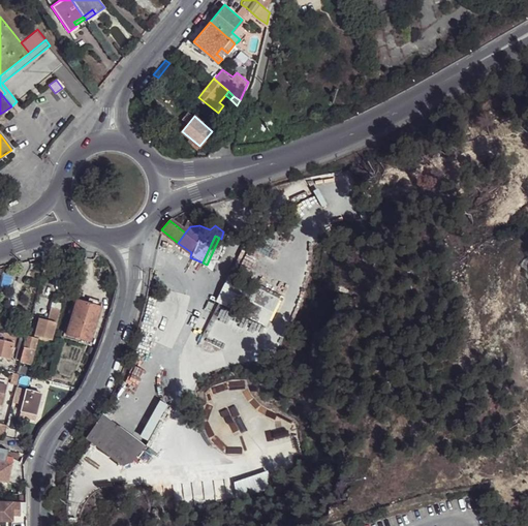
[(88,297),(87,301),(100,305),(101,301),(88,297)]
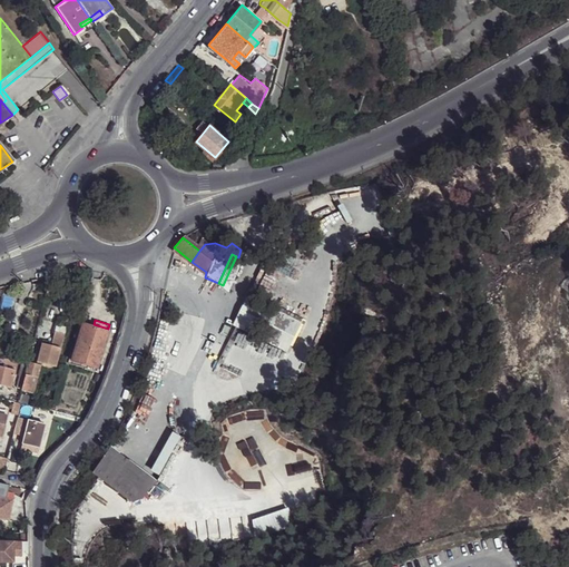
[(108,329),(94,324),(82,322),(71,358),(81,361),(87,362),(96,365),(108,329)]
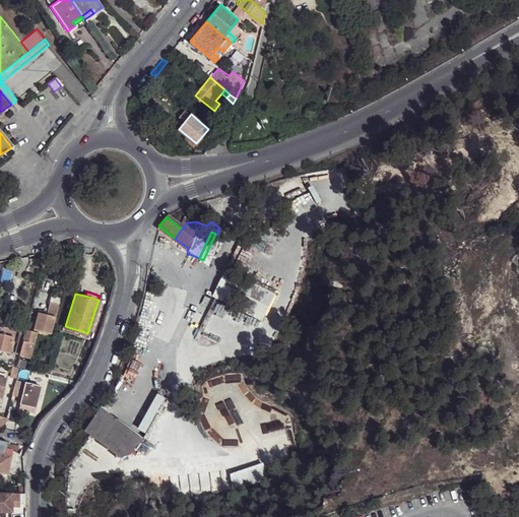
[(49,300),(46,312),(55,314),(58,302),(49,300)]
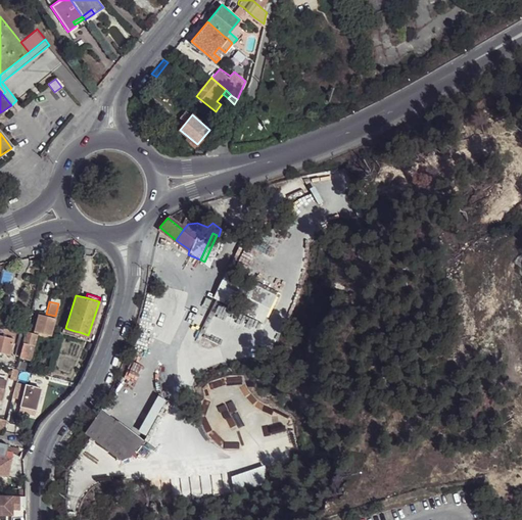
[(55,316),(46,314),(37,311),(33,329),(50,334),(55,316)]
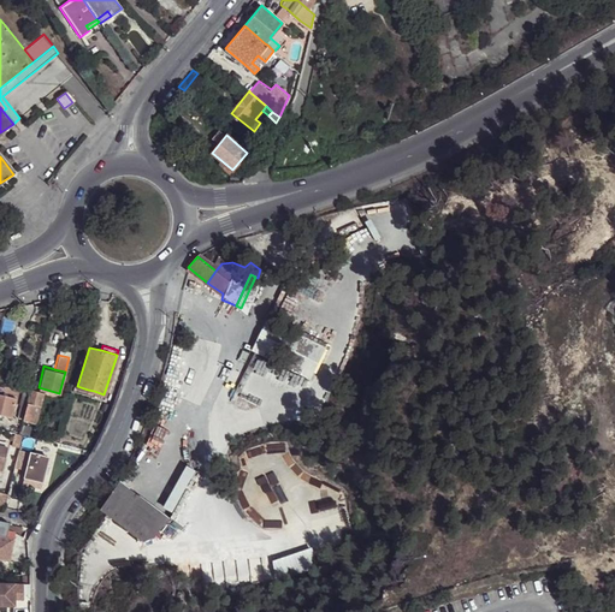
[(23,417),(30,388),(24,387),(17,415),(23,417)]
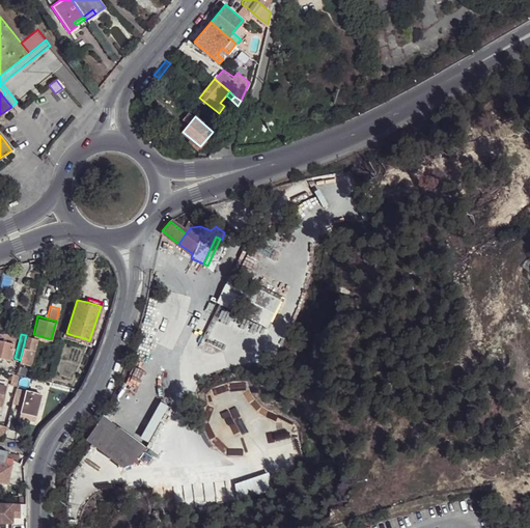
[(51,339),(33,334),(32,337),(36,338),(36,339),(50,342),(51,339)]
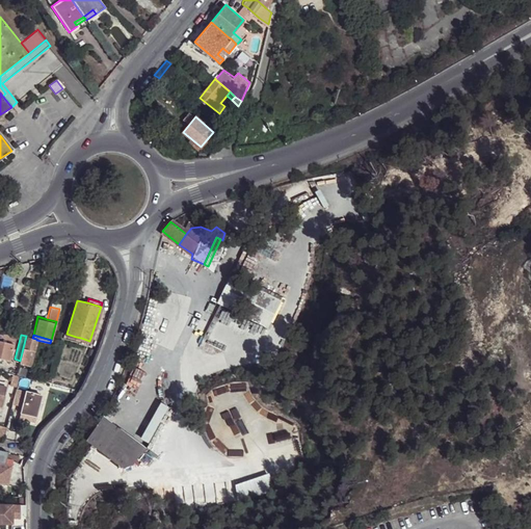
[(36,340),(36,339),(32,338),(26,336),(20,361),(30,363),(34,348),(36,340)]
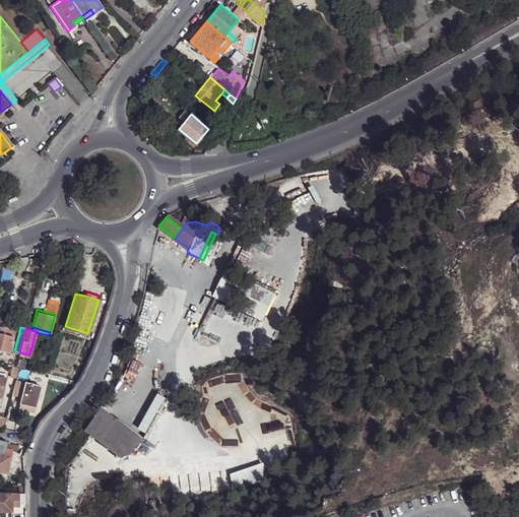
[(12,334),(0,330),(0,347),(8,350),(12,334)]
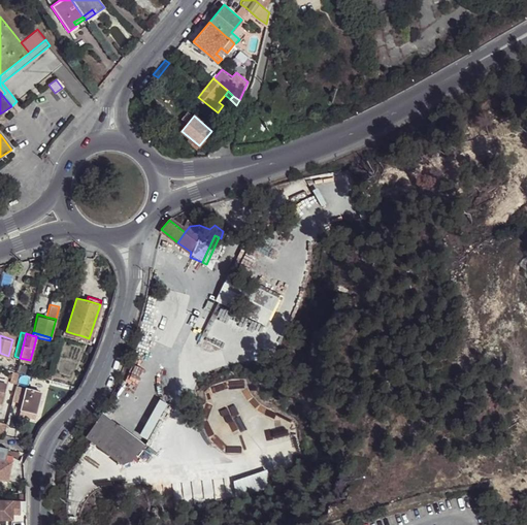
[(39,347),(34,346),(30,360),(35,362),(39,347)]
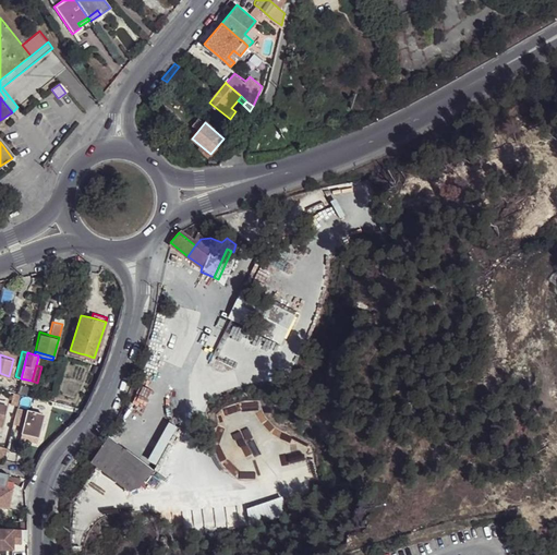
[(0,388),(16,393),(19,387),(14,386),(0,382),(0,388)]
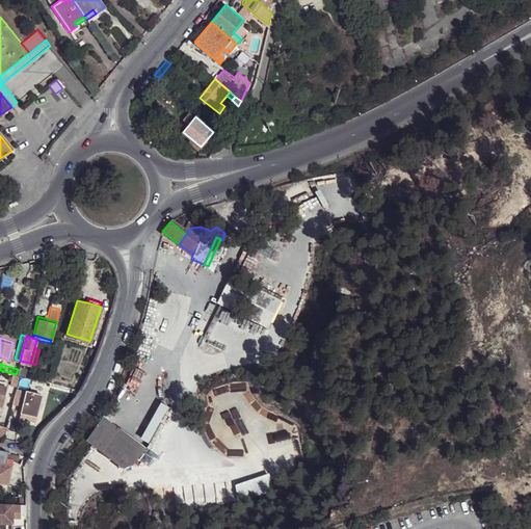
[(16,374),(21,375),(27,377),(29,370),(19,367),(18,369),(16,374)]
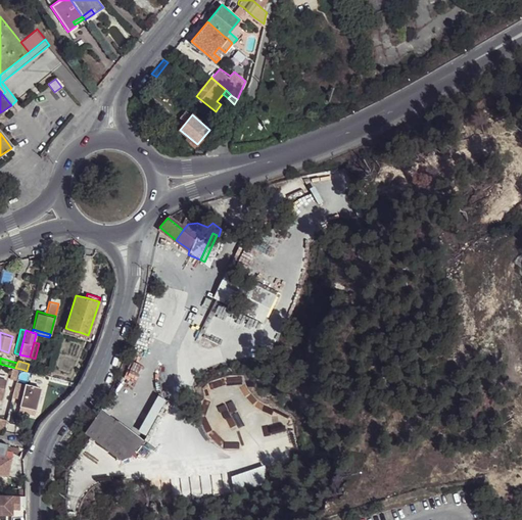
[(16,382),(12,395),(21,398),(26,384),(16,382)]
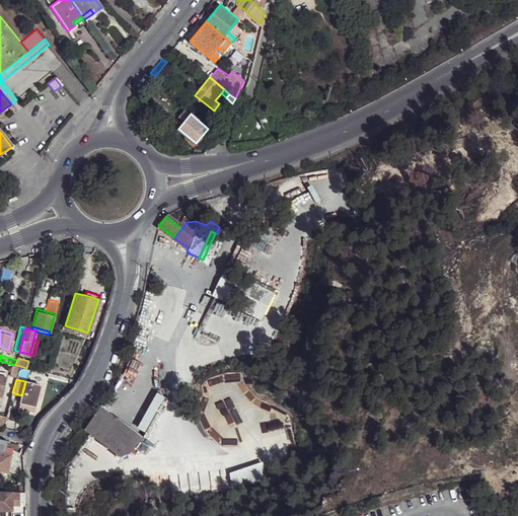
[(25,381),(21,395),(20,402),(35,407),(41,385),(25,381)]
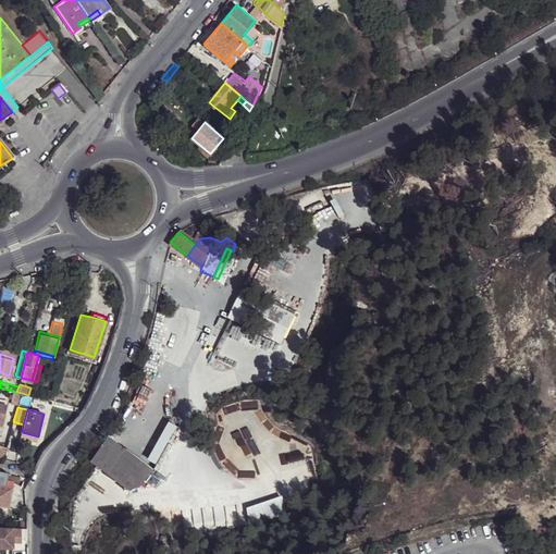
[(173,423),(152,460),(159,465),(180,428),(173,423)]
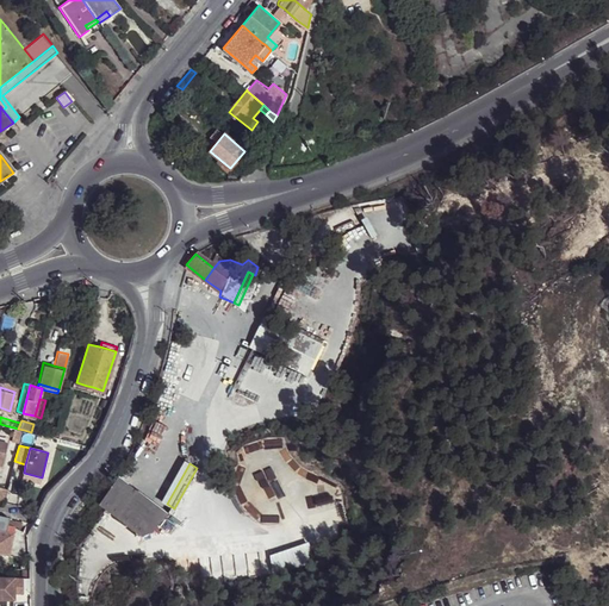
[(119,486),(166,519),(169,513),(123,480),(119,486)]
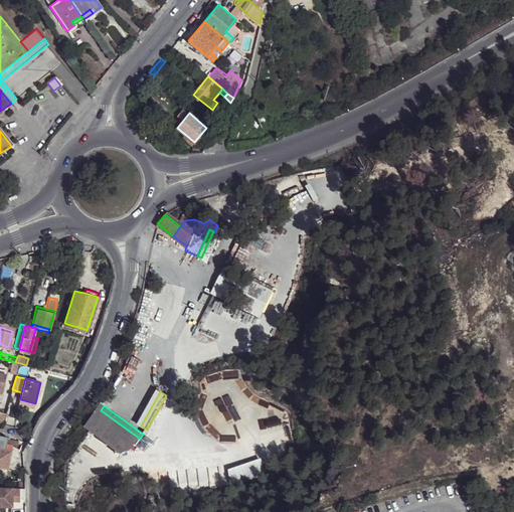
[(101,410),(90,429),(123,453),(132,449),(140,439),(101,410)]
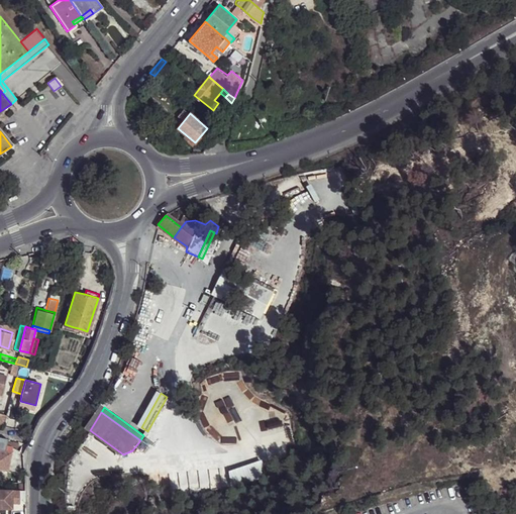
[(0,469),(7,472),(11,452),(5,451),(6,447),(7,439),(6,439),(0,437),(0,469)]
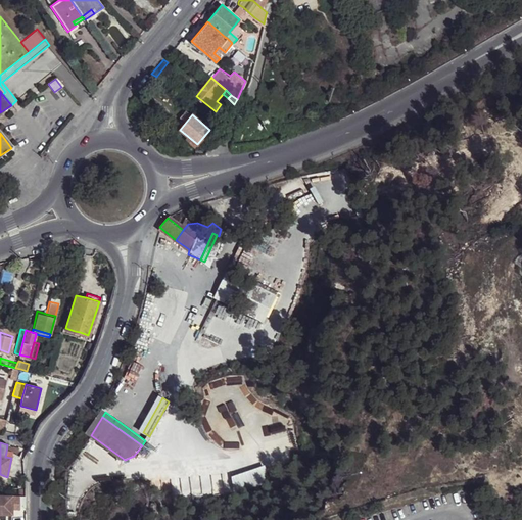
[(22,459),(11,458),(7,477),(24,480),(22,459)]
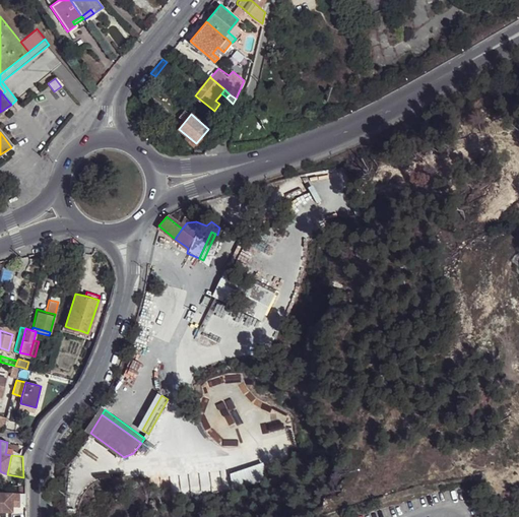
[(264,460),(231,470),(236,485),(268,474),(264,460)]
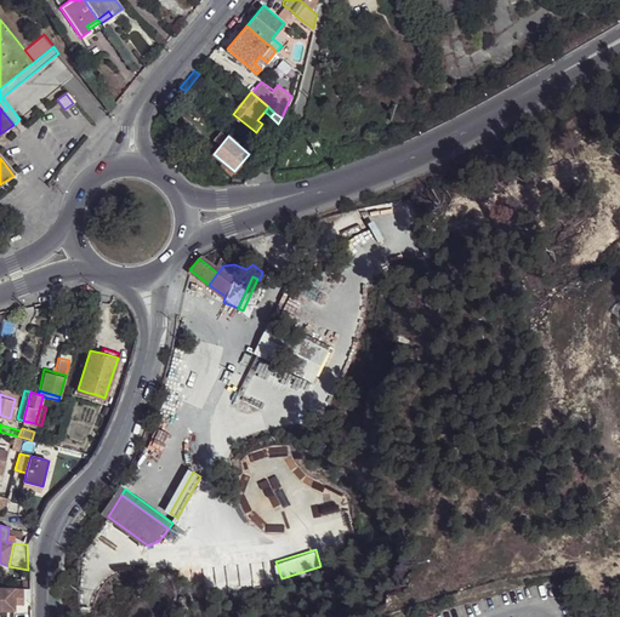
[(23,589),(0,589),(0,611),(15,611),(13,604),(23,604),(23,589)]
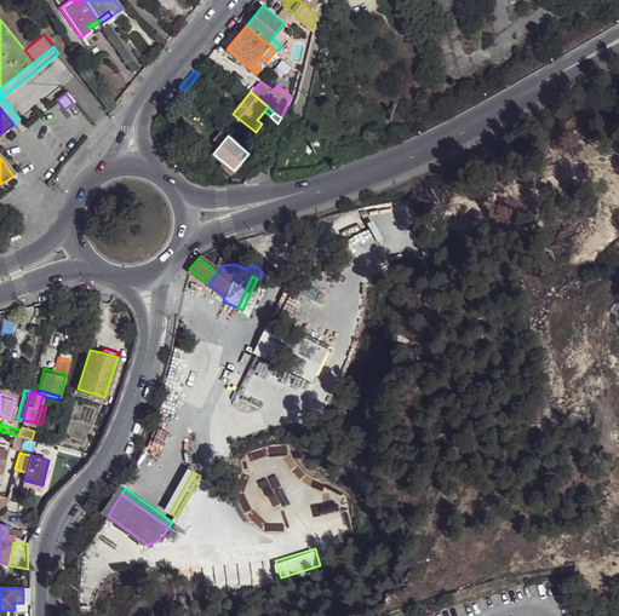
[(28,615),(29,588),(23,588),(23,603),(13,603),(15,610),(13,615),(28,615)]
